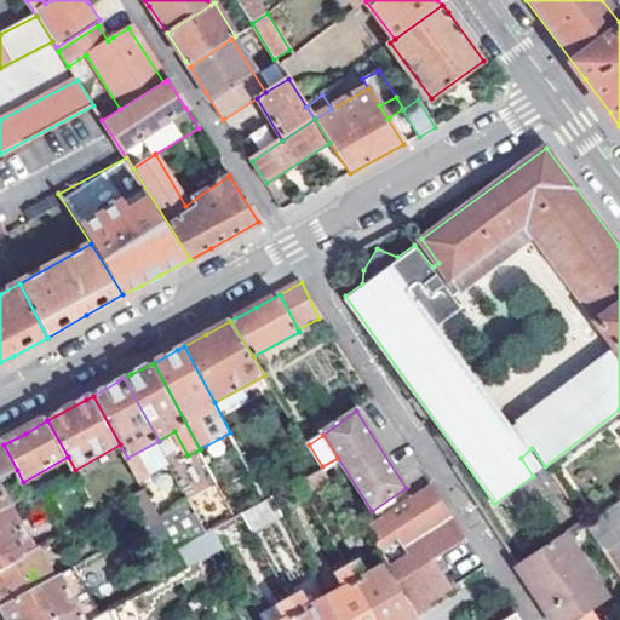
[(127,458),(141,481),(171,464),(159,441),(127,458)]
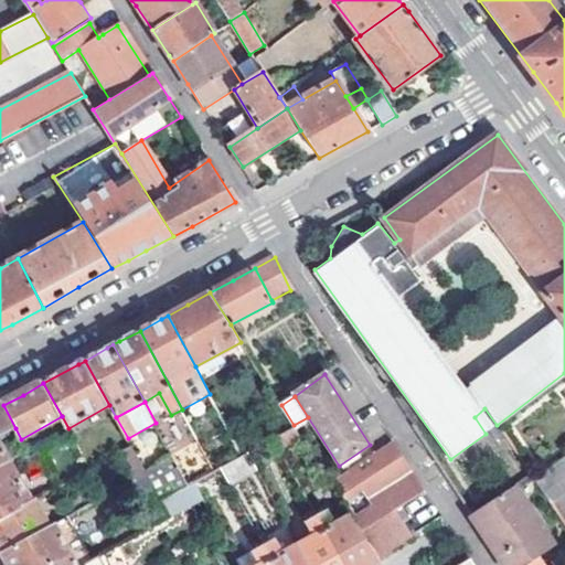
[(0,407),(0,436),(16,428),(3,405),(0,407)]
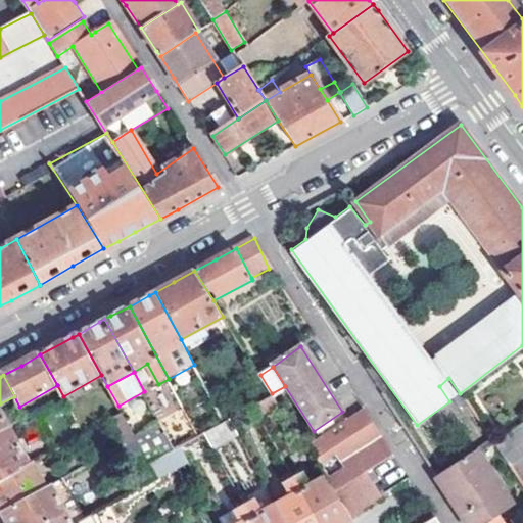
[(0,432),(10,427),(0,410),(0,432)]
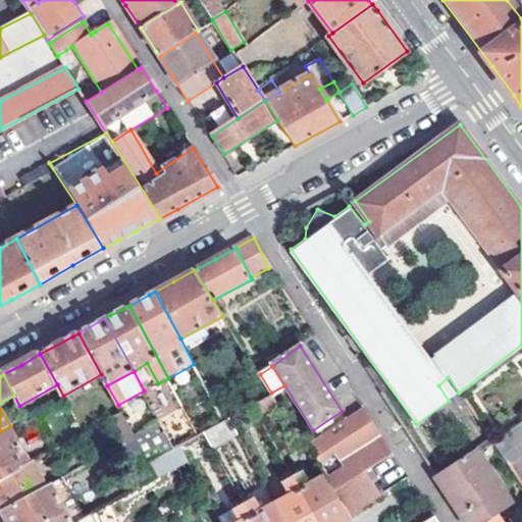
[(365,409),(306,448),(326,477),(351,516),(381,497),(373,485),(379,479),(372,469),(394,455),(365,409)]
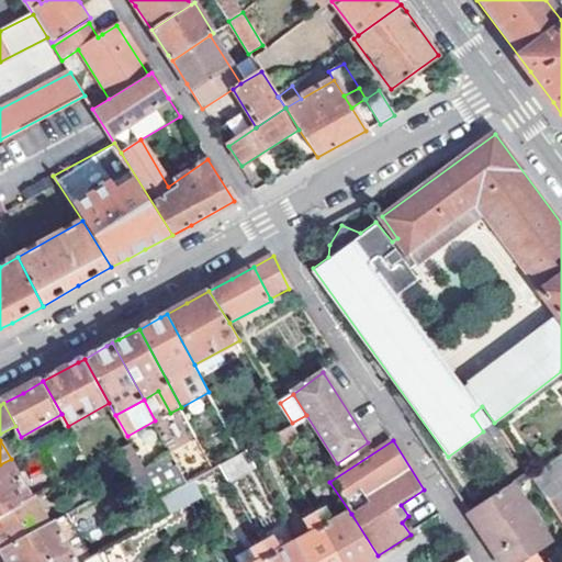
[(240,452),(217,467),(228,483),(250,469),(240,452)]
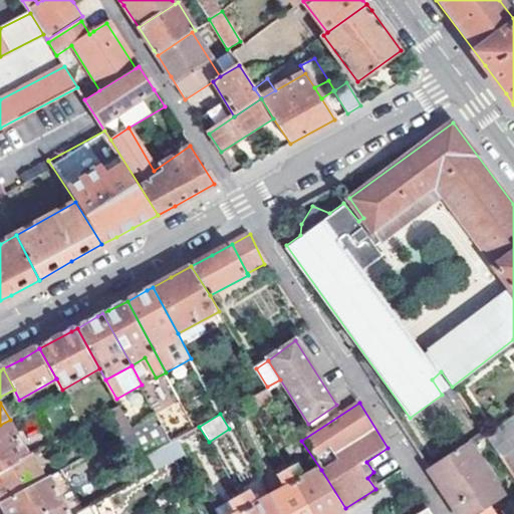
[(135,432),(123,439),(145,476),(157,470),(149,456),(174,443),(158,415),(134,429),(135,432)]
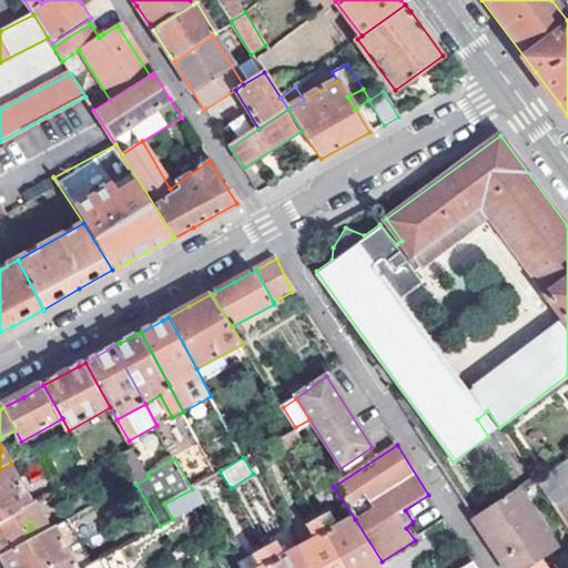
[(567,458),(536,483),(553,506),(567,495),(567,458)]
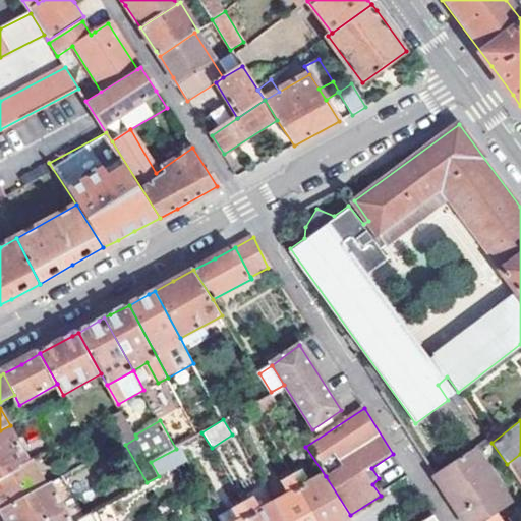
[(0,479),(31,463),(10,425),(0,430),(0,479)]
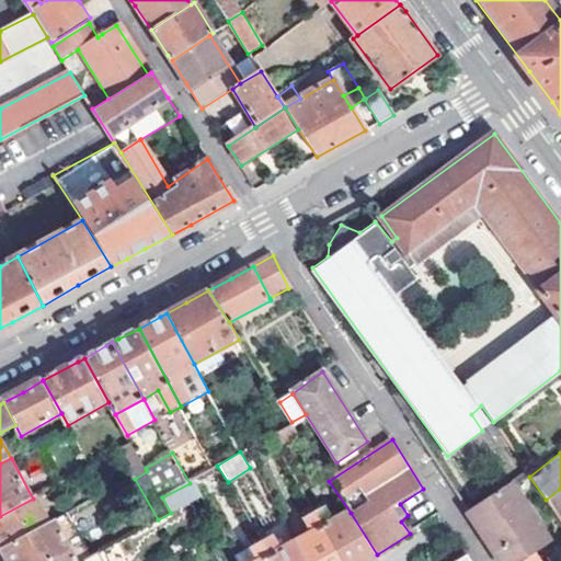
[(203,495),(195,480),(190,483),(162,497),(171,513),(203,495)]
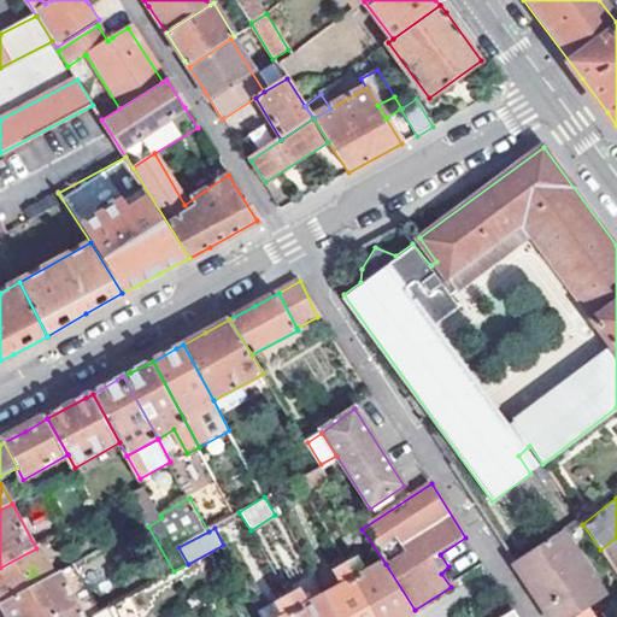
[(545,544),(515,562),(524,577),(550,616),(592,616),(574,591),(576,589),(545,544)]
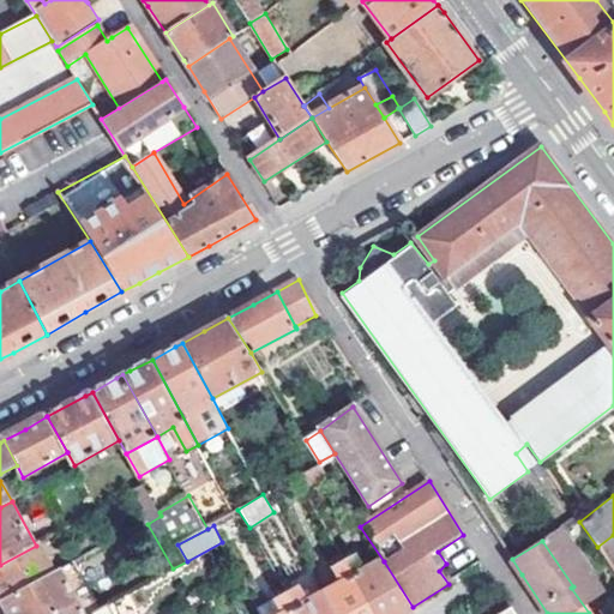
[(56,575),(41,543),(36,546),(0,565),(0,597),(4,603),(56,575)]
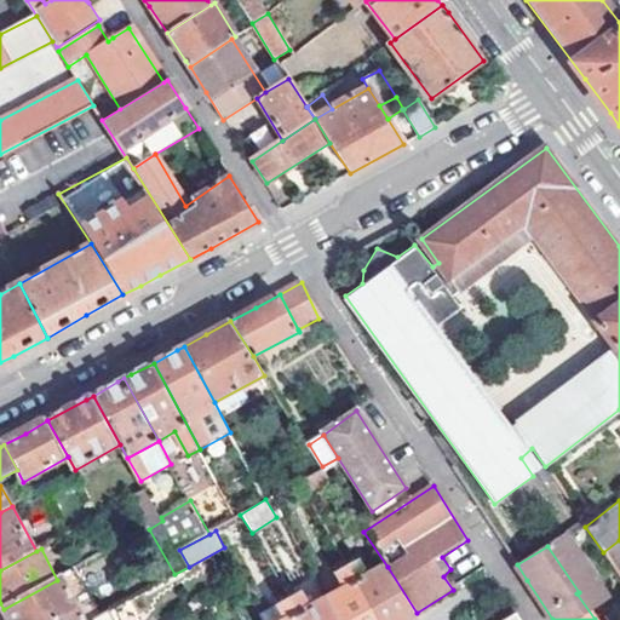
[(361,560),(349,567),(379,619),(417,619),(420,619),(417,613),(388,567),(371,575),(361,560)]
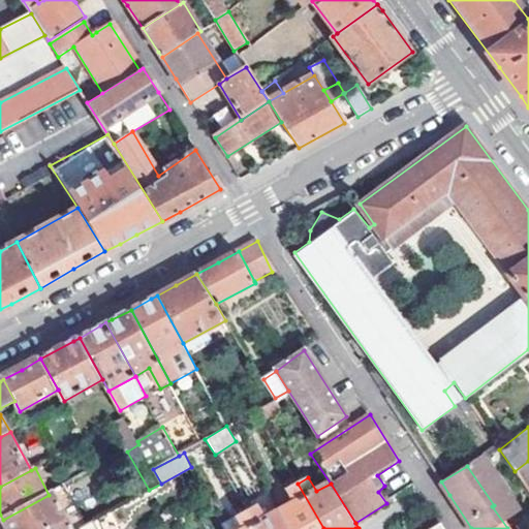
[(323,528),(298,484),(287,489),(294,502),(281,510),(291,528),(323,528)]
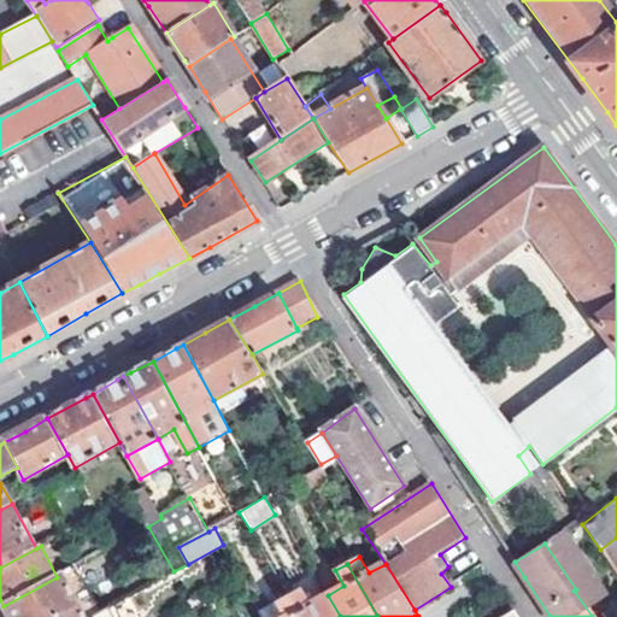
[(93,616),(100,613),(86,585),(72,592),(63,575),(57,577),(4,606),(9,616),(93,616)]
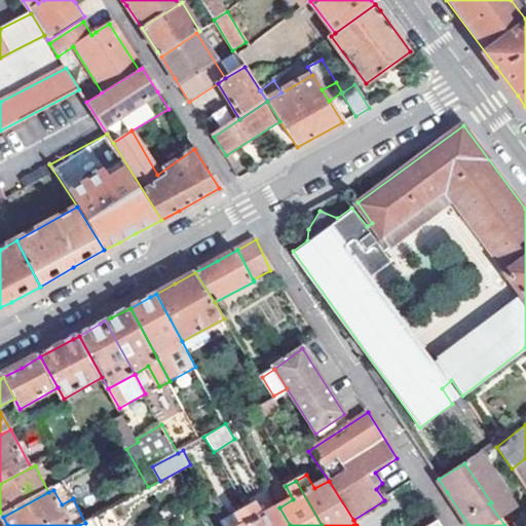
[(258,502),(248,508),(257,525),(290,525),(279,508),(265,516),(258,502)]
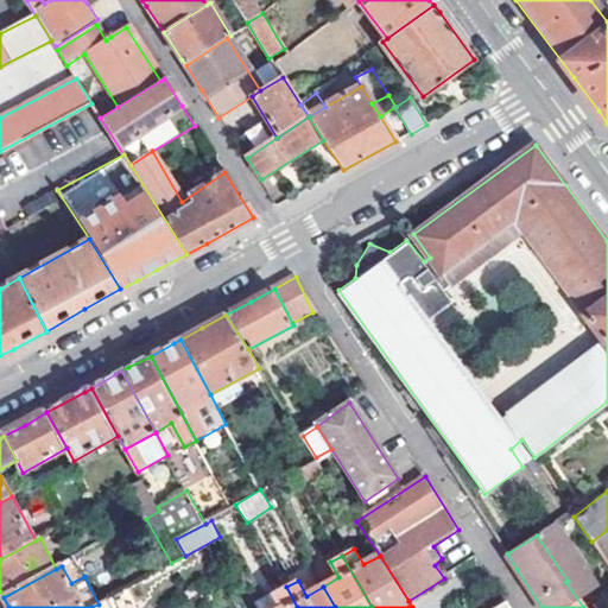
[(282,607),(297,607),(286,587),(273,594),(282,607)]
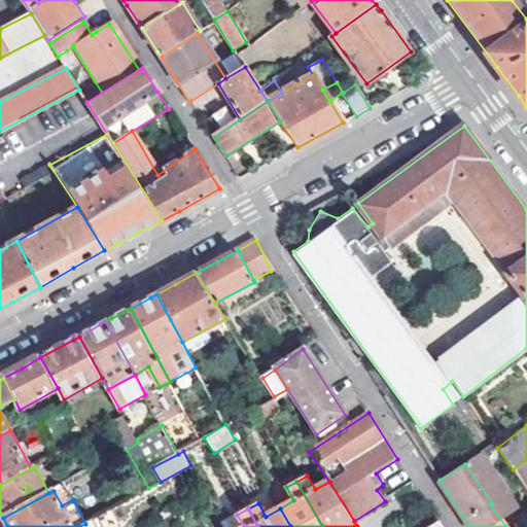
[(120,526),(111,510),(93,519),(97,526),(120,526)]
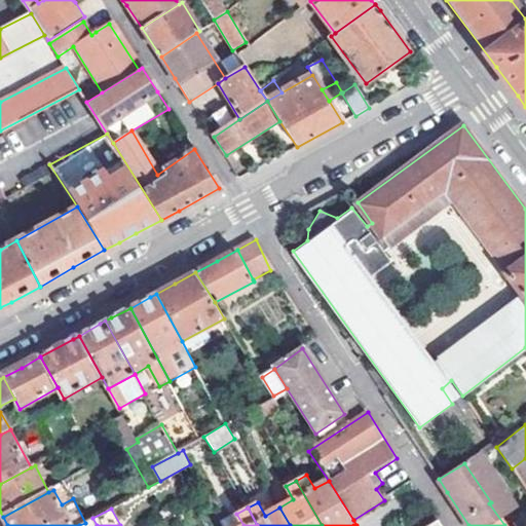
[(243,525),(236,514),(222,522),(224,525),(243,525)]
